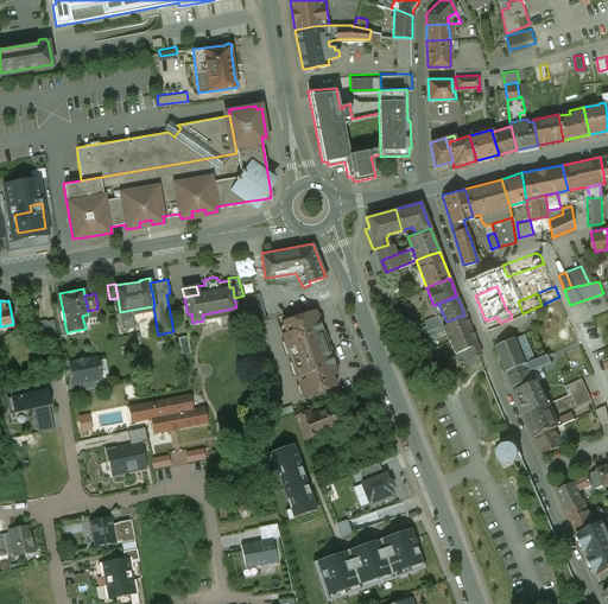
[(132,310),(120,312),(122,328),(135,325),(132,310)]
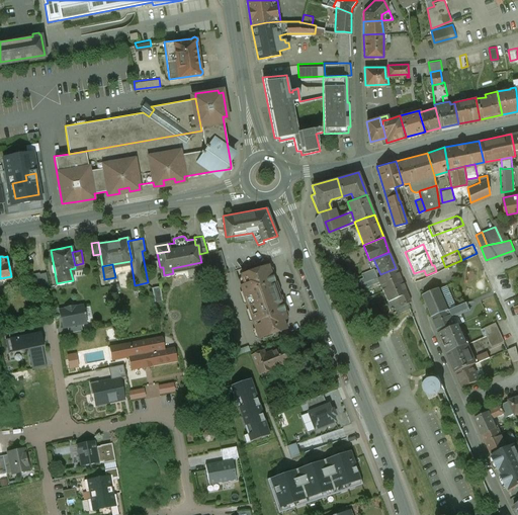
[(242,276),(245,282),(241,286),(257,333),(261,335),(282,328),(284,323),(282,318),(285,313),(283,309),(284,309),(282,303),(281,303),(273,280),(275,280),(272,273),(271,273),(269,267),(264,265),(244,271),(242,276)]
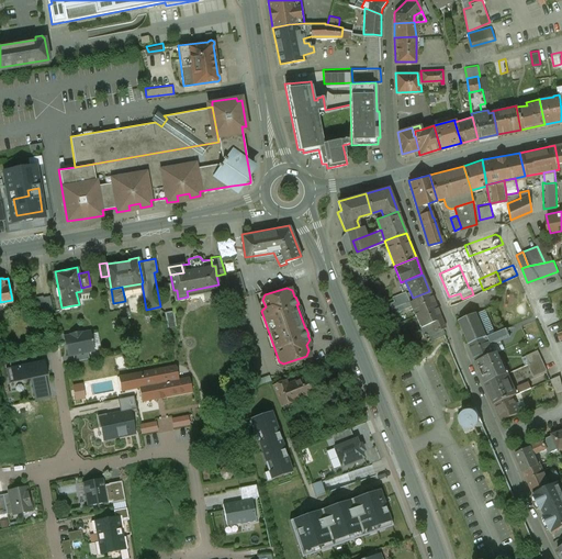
[(266,306),(262,300),(259,301),(255,291),(232,300),(257,378),(282,369),(279,361),(261,311),(266,306)]
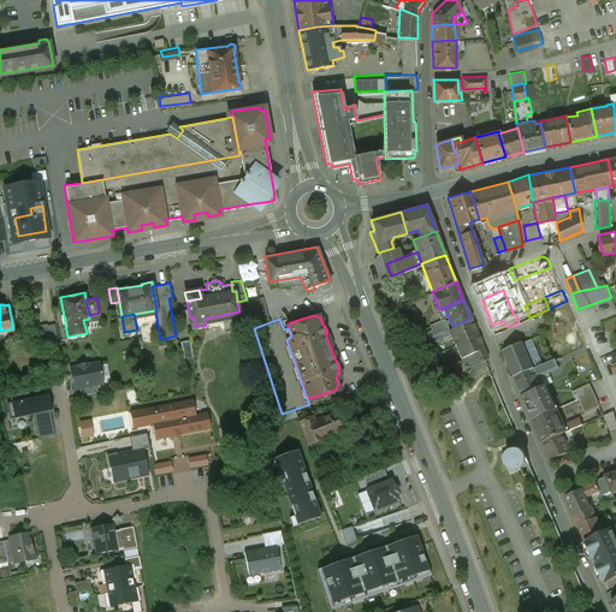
[(440,332),(449,328),(445,319),(437,324),(440,332)]
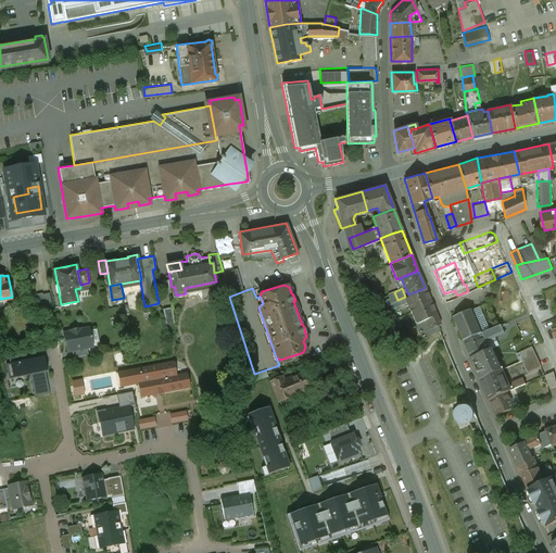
[(425,288),(408,294),(405,297),(407,301),(411,310),(430,300),(425,288)]
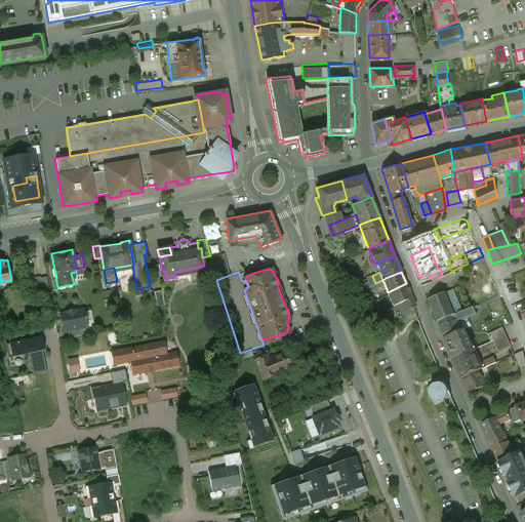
[(35,275),(37,287),(49,285),(47,273),(35,275)]
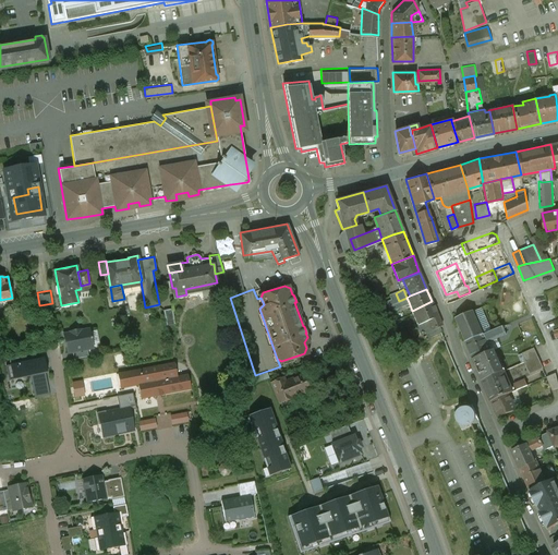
[(409,302),(407,298),(399,301),(391,304),(393,308),(409,302)]
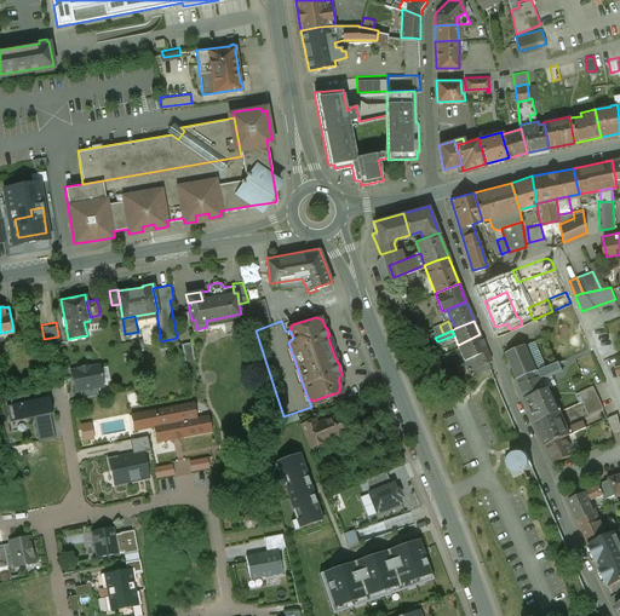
[(491,360),(480,334),(458,345),(468,368),(472,367),(472,368),(488,361),(491,360)]
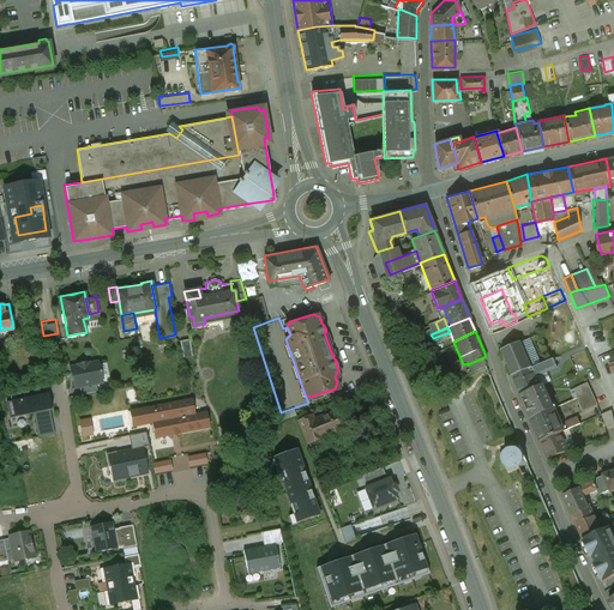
[(530,336),(501,348),(512,373),(531,364),(541,361),(530,336)]
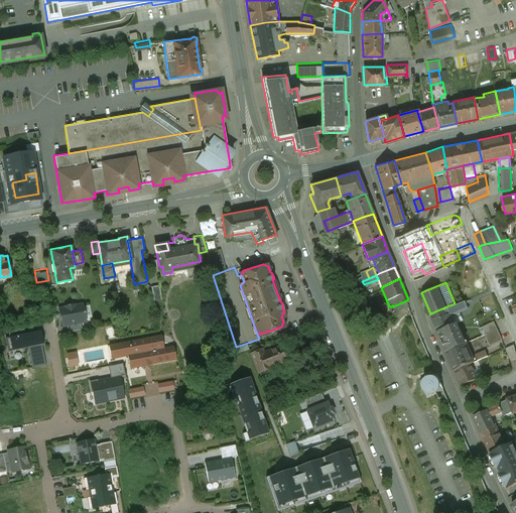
[(158,283),(150,284),(153,298),(160,297),(158,283)]
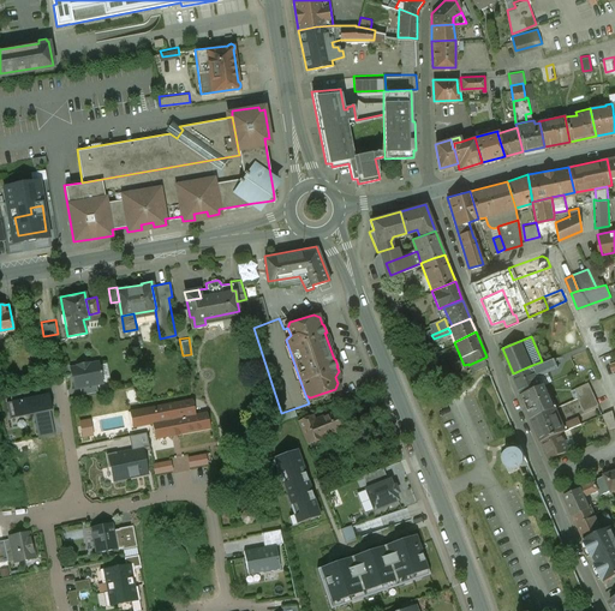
[(553,357),(542,361),(532,365),(536,373),(538,372),(539,375),(557,366),(554,357),(553,358),(553,357)]
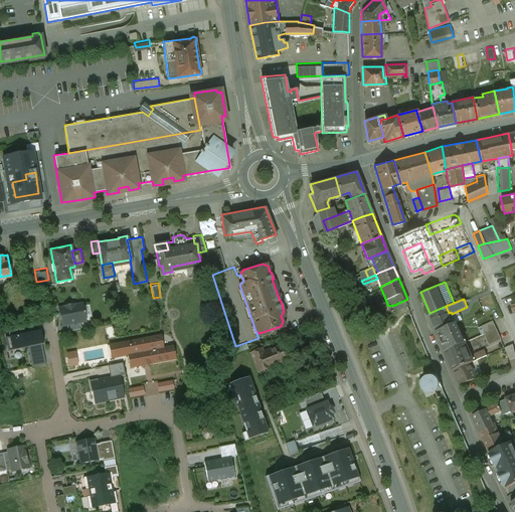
[(405,300),(392,306),(395,311),(408,305),(405,300)]
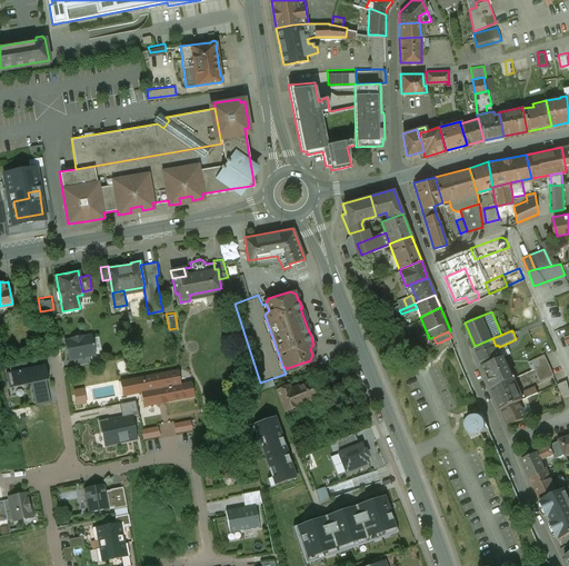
[(68,339),(66,339),(69,357),(73,357),(89,354),(95,353),(90,334),(82,336),(82,335),(67,338),(68,339)]
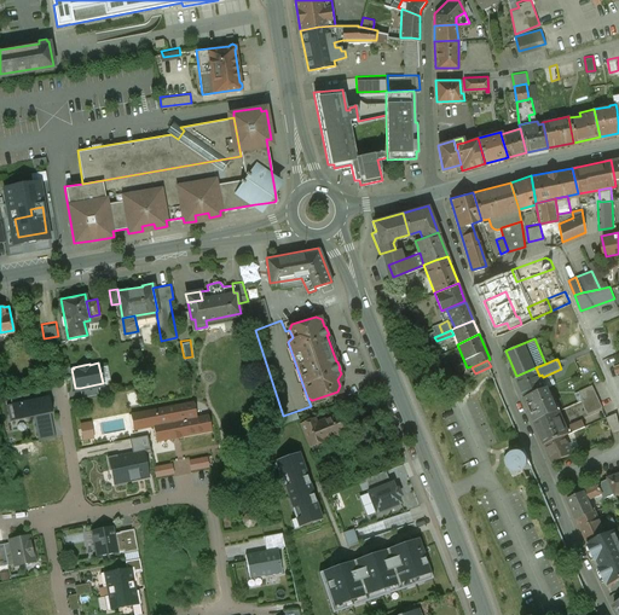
[(536,367),(516,376),(525,395),(544,387),(539,376),(536,367)]
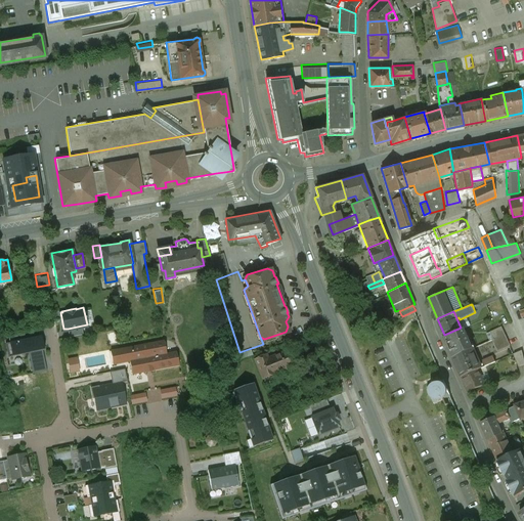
[(490,330),(493,337),(506,332),(501,324),(490,330)]
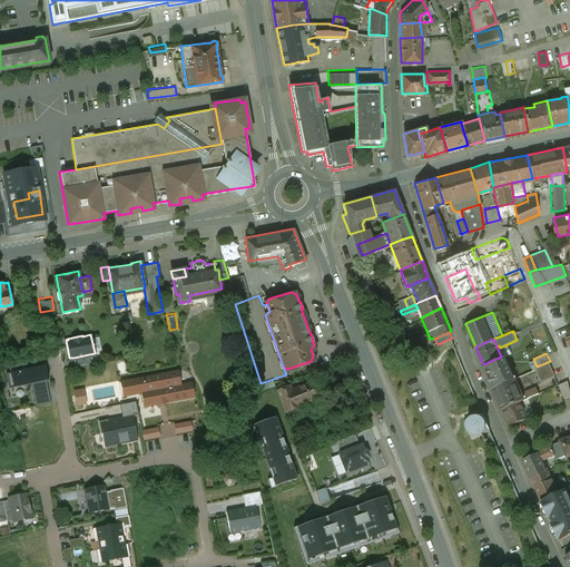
[(89,354),(74,358),(75,364),(90,362),(89,354)]
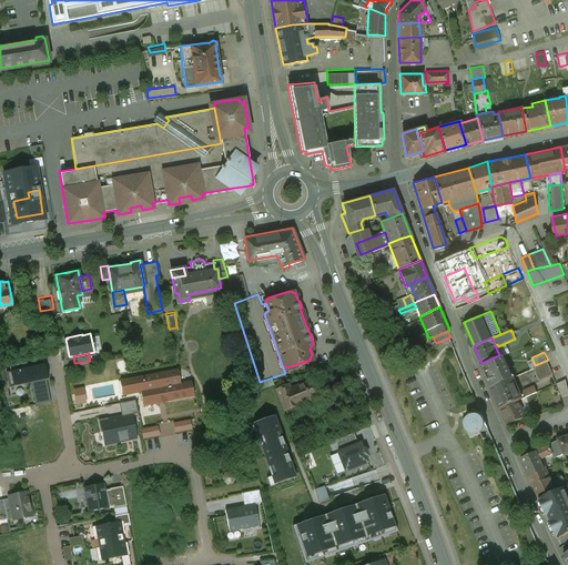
[(503,354),(499,355),(482,363),(490,385),(513,375),(503,354)]
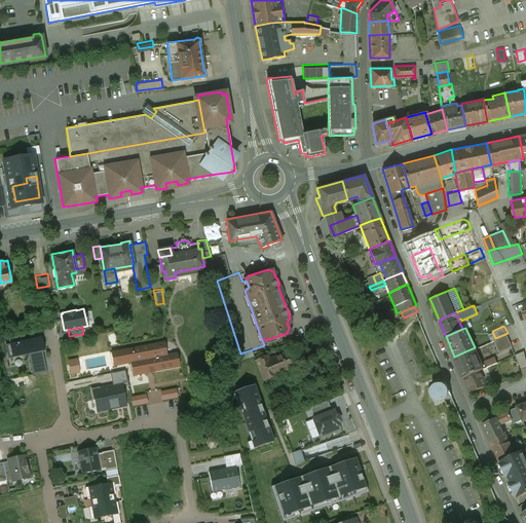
[(495,338),(494,339),(499,350),(513,344),(508,333),(495,338)]
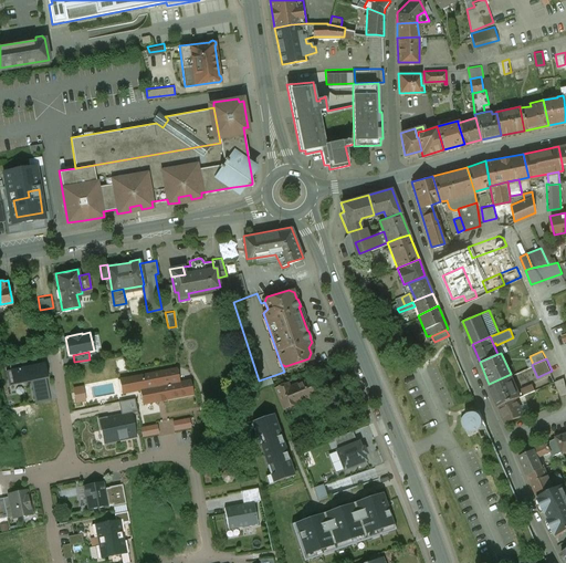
[(45,361),(7,369),(10,384),(31,379),(46,376),(49,376),(45,361)]
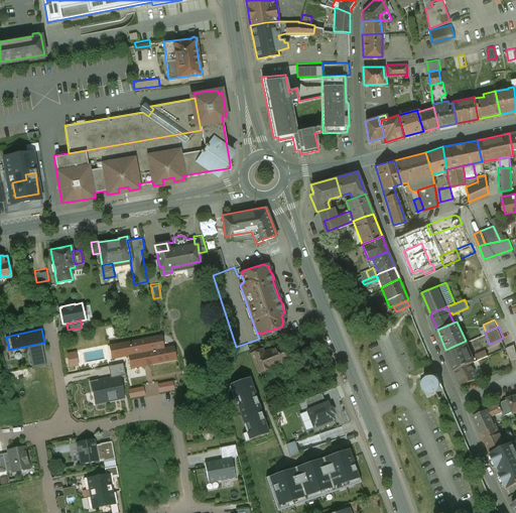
[(128,354),(131,367),(176,358),(174,345),(164,346),(162,334),(109,344),(112,357),(128,354)]
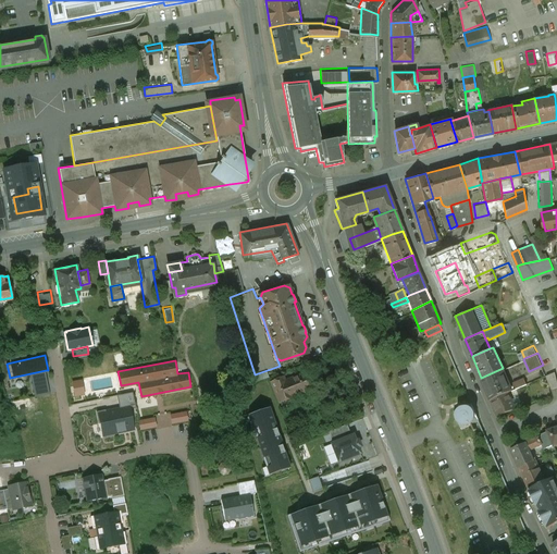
[(503,368),(481,378),(490,398),(508,390),(511,389),(503,368)]
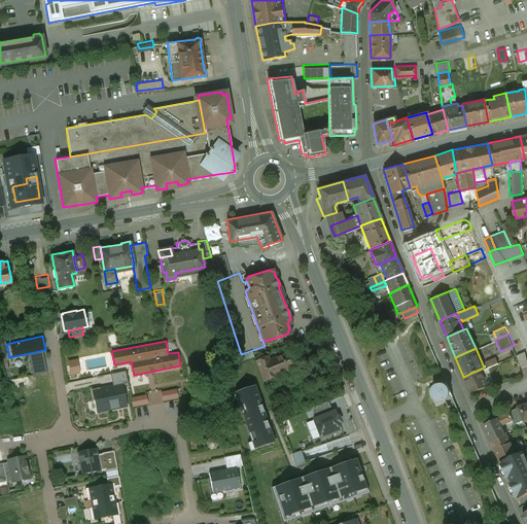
[(43,350),(29,353),(33,373),(47,371),(43,350)]
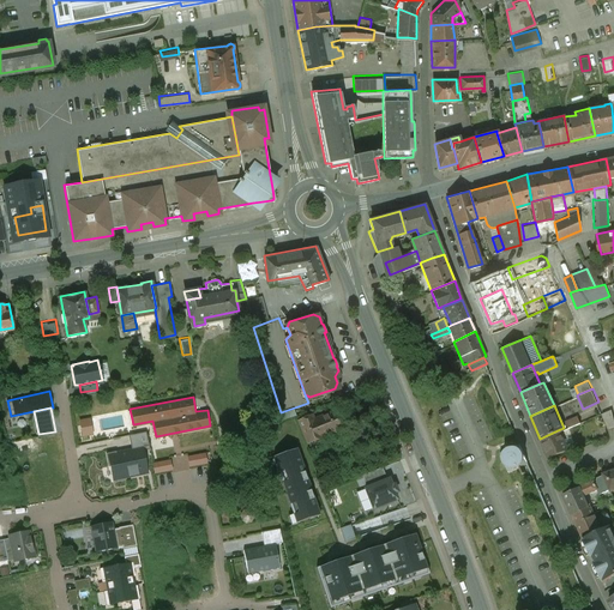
[(312,414),(298,418),(307,441),(320,435),(320,434),(343,424),(336,409),(313,417),(312,414)]
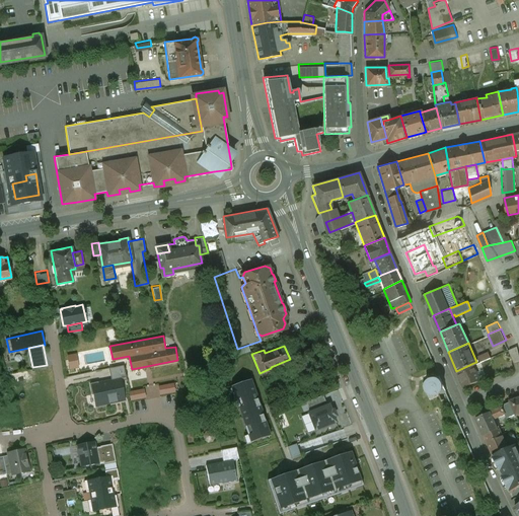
[(489,351),(477,355),(480,360),(491,356),(489,351)]
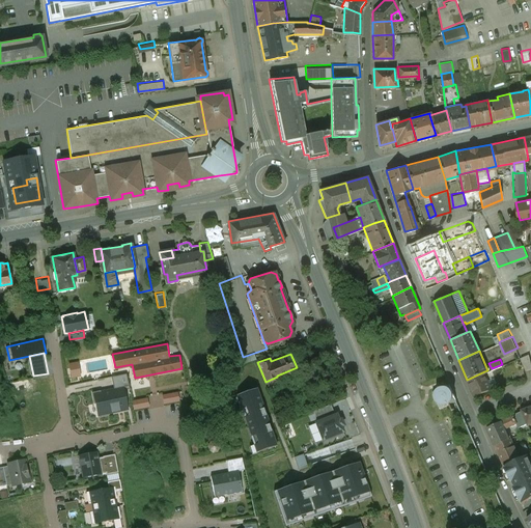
[(78,360),(68,362),(72,376),(81,374),(78,360)]
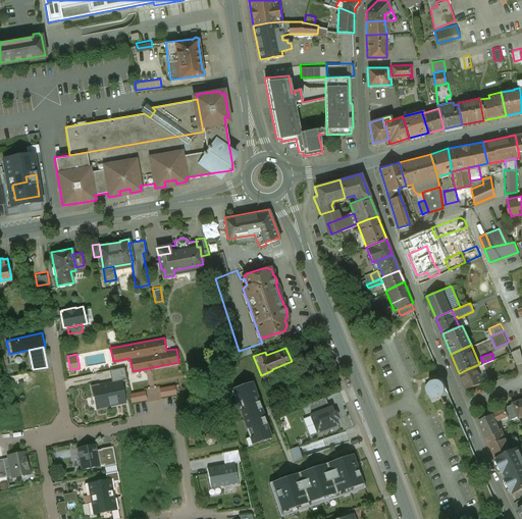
[(476,365),(459,373),(466,387),(482,380),(481,377),(476,365)]
